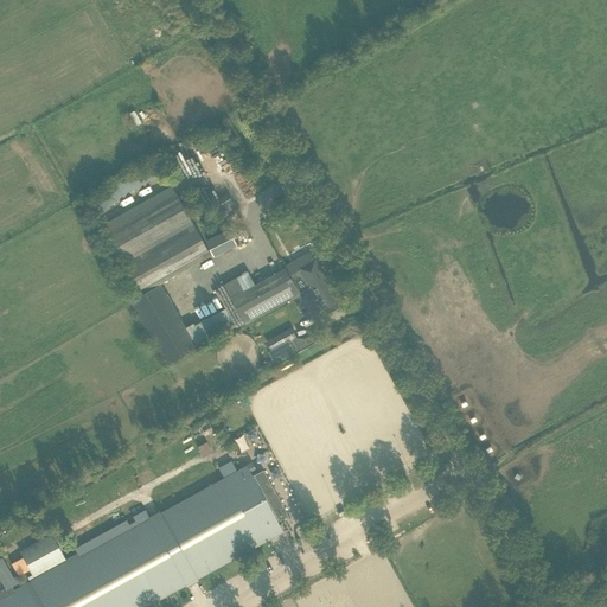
[(212,184),(197,186),(200,200),(216,198),(212,184)]
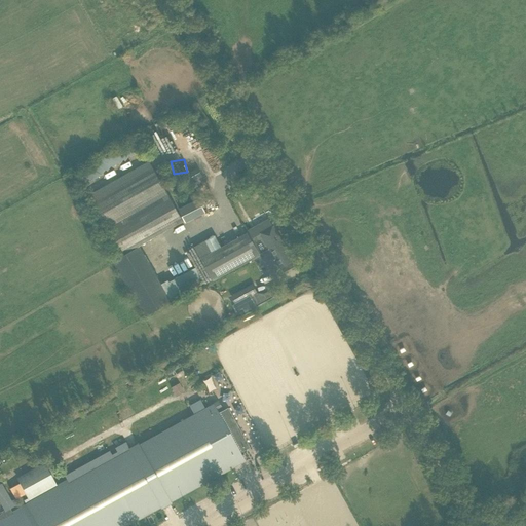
[(120,177),(91,190),(113,237),(173,210),(177,218),(150,160),(130,168),(129,165),(118,171),(120,177)]
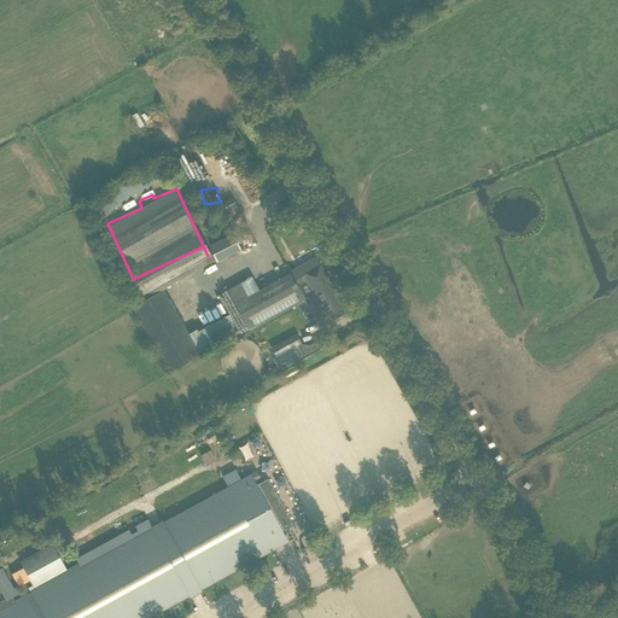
[(296,239),(299,238),(310,232),(299,214),(290,220),(286,221),(296,239)]
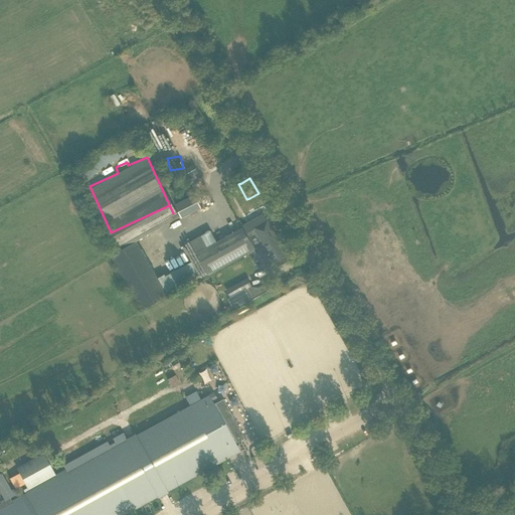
[(193,194),(173,203),(180,217),(199,208),(193,194)]
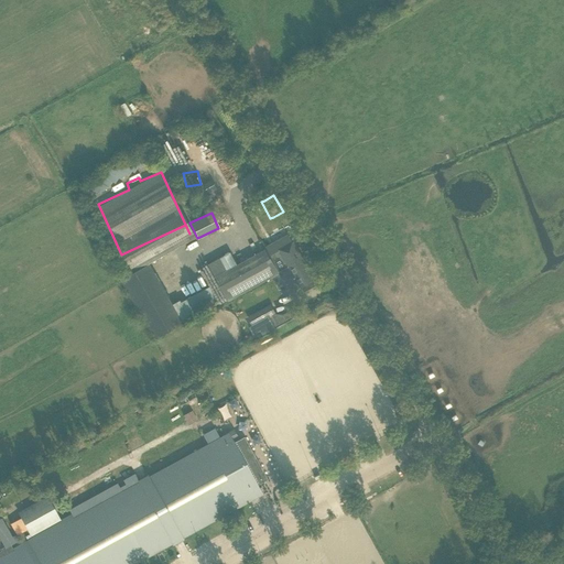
[(282,228),(269,235),(274,243),(286,236),(282,228)]
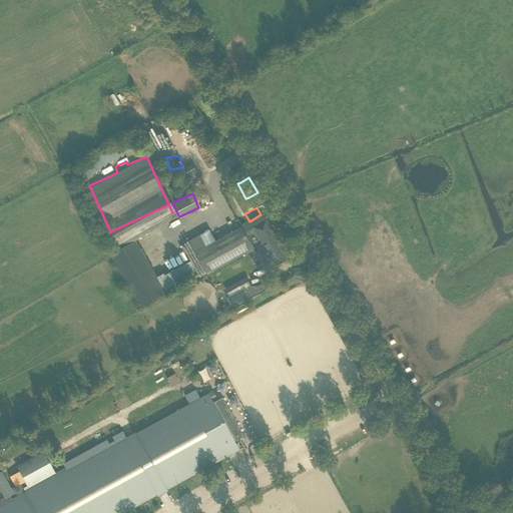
[(245,226),(257,245),(275,235),(264,216),(245,226)]
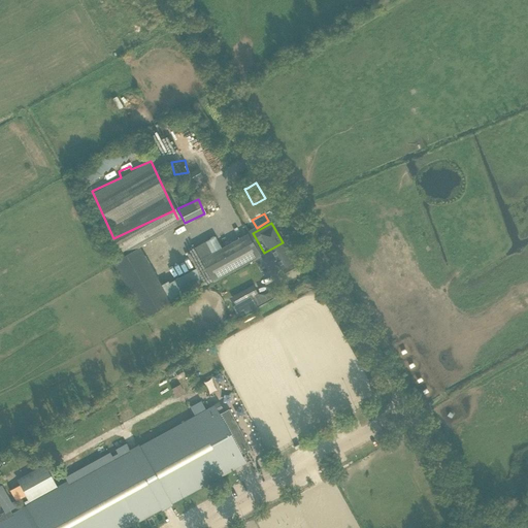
[(223,250),(219,241),(216,236),(195,248),(213,284),(261,257),(256,246),(242,254),(236,242),(223,250)]
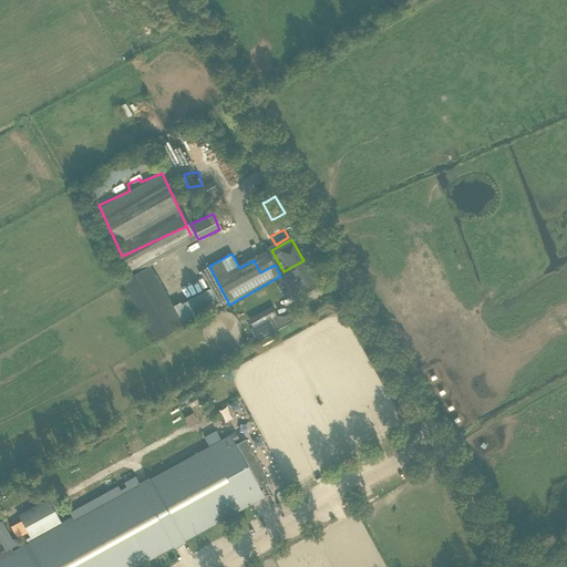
[(316,281),(303,260),(284,271),(296,292),(316,281)]
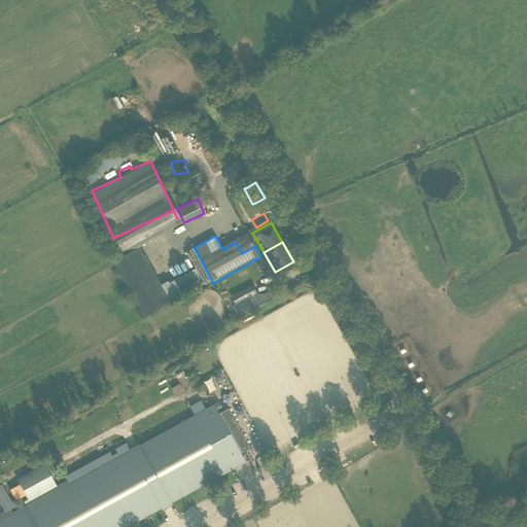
[(191,269),(161,285),(140,246),(112,260),(140,313),(199,282),(191,269)]
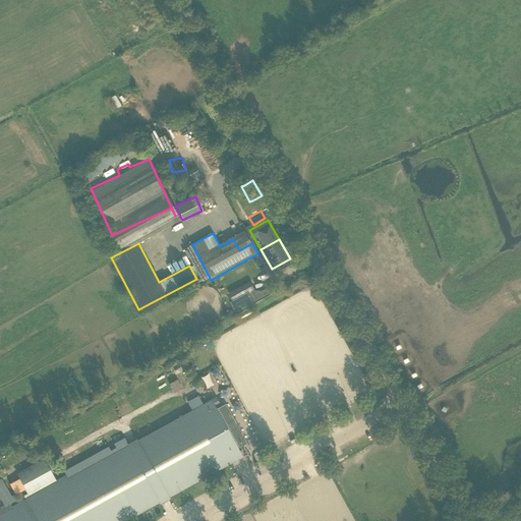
[(250,282),(229,294),(233,302),(234,301),(235,305),(242,301),(240,297),(254,289),(250,282)]
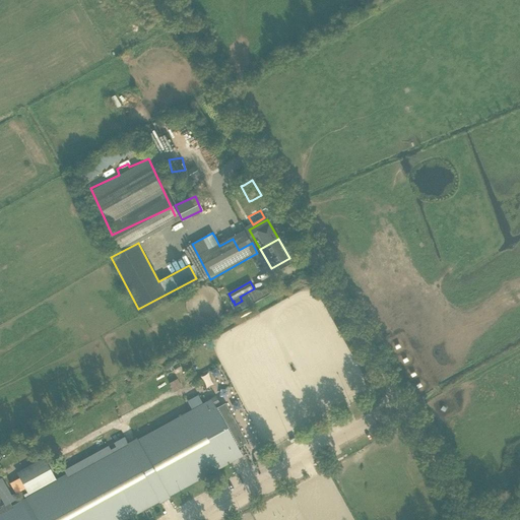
[(172,391),(181,387),(177,378),(169,381),(172,391)]
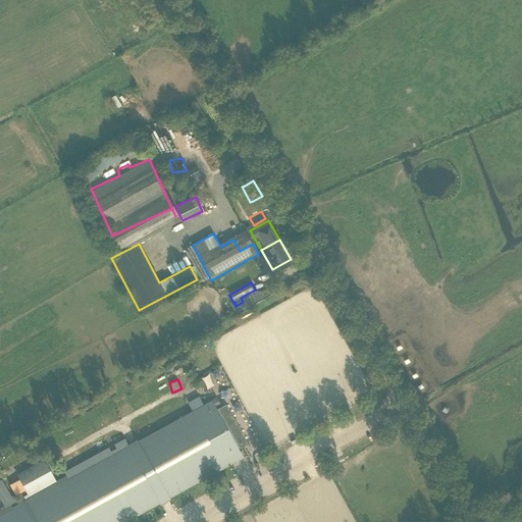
[(144,438),(136,442),(66,481),(64,476),(56,481),(44,460),(16,474),(28,497),(24,499),(24,500),(11,508),(8,504),(0,508),(0,521),(124,521),(175,494),(242,458),(211,401),(144,438)]
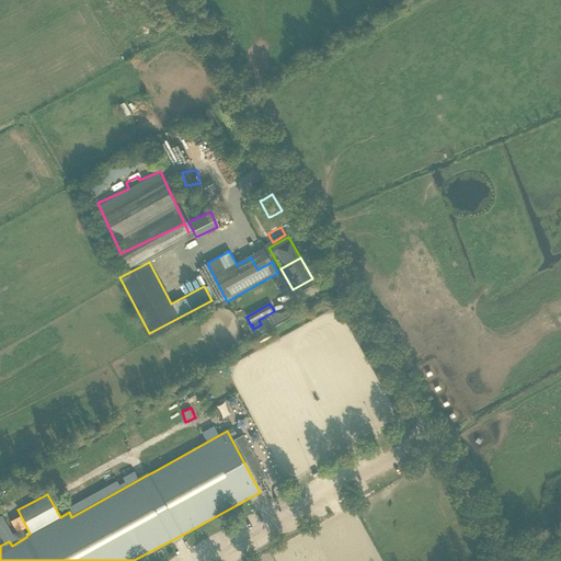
[(225,540),(220,533),(206,540),(202,533),(190,539),(197,554),(225,540)]
